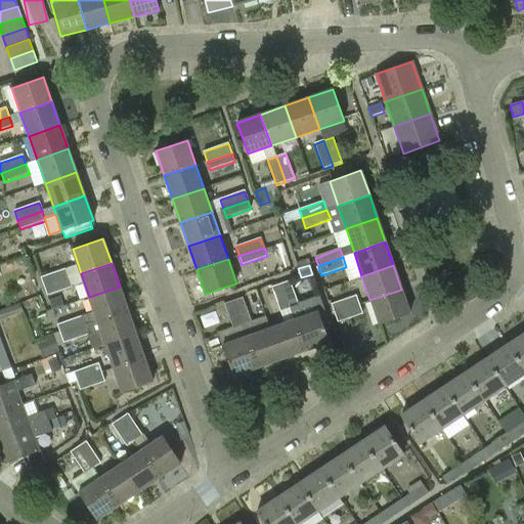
[(41,278),(43,286),(68,277),(64,269),(41,278)]
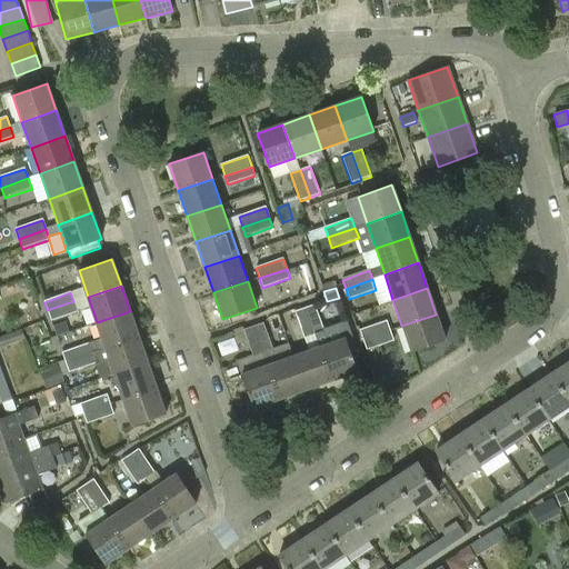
[(78,312),(73,301),(47,310),(51,321),(78,312)]
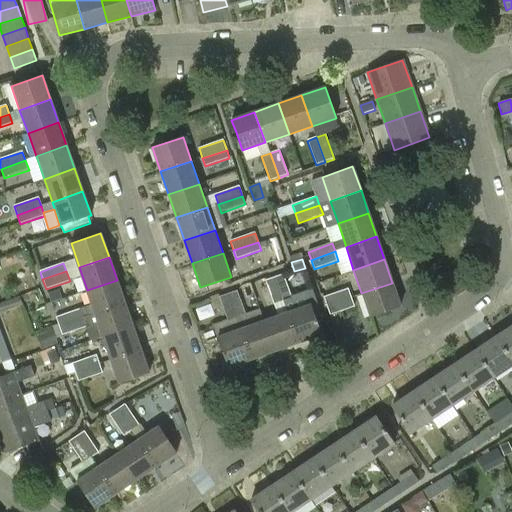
[(283,275),(275,278),(283,301),(291,298),(283,275)]
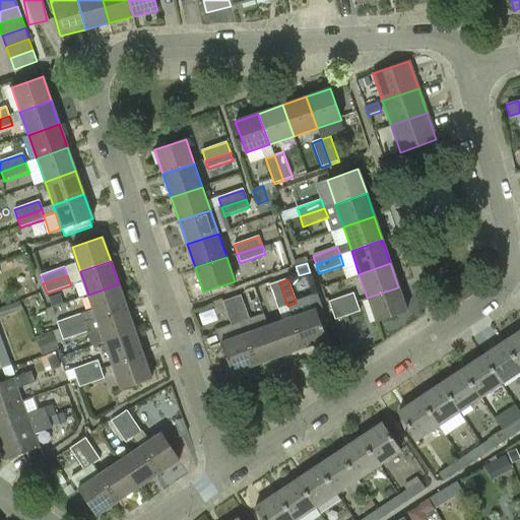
[(269,285),(277,310),(287,306),(279,282),(269,285)]
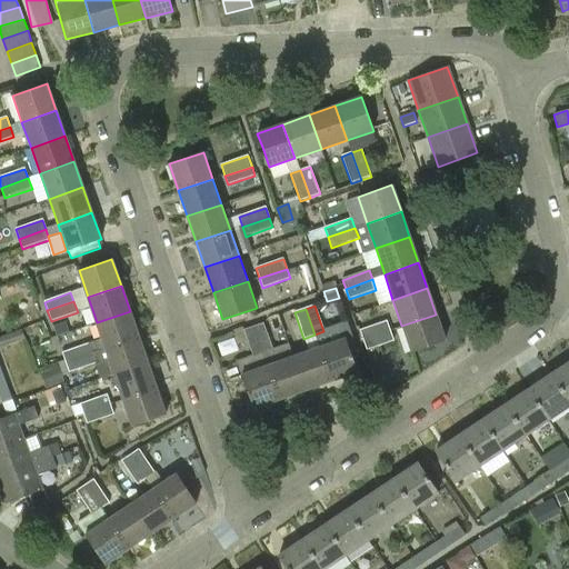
[(130,311),(97,322),(106,348),(139,337),(130,311)]
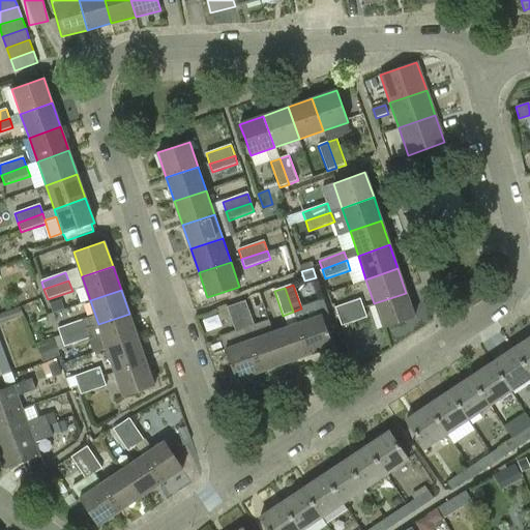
[(414,318),(406,293),(374,303),(383,328),(414,318)]
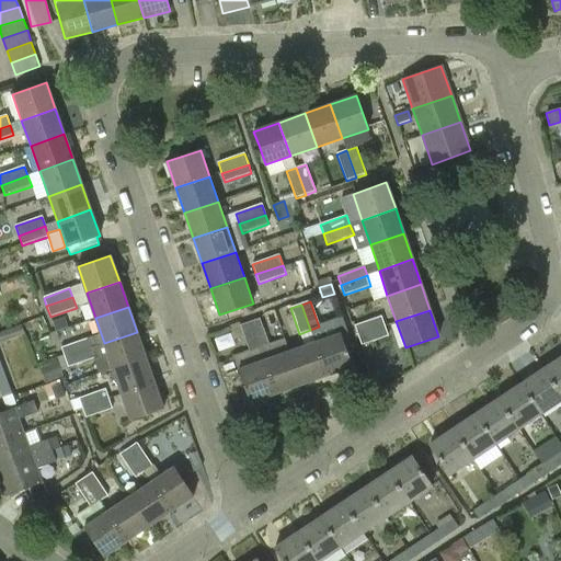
[(355,327),(358,334),(385,325),(382,317),(355,327)]
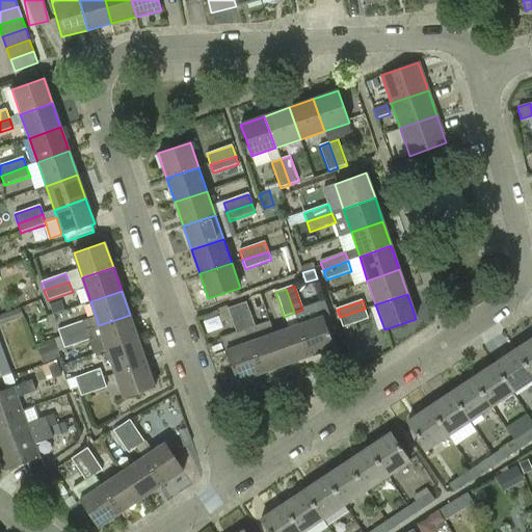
[(64,311),(61,301),(50,306),(53,315),(64,311)]
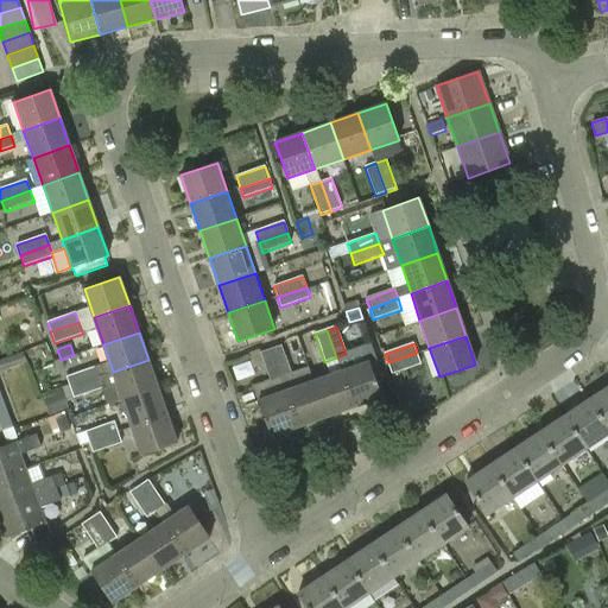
[(282,346),(272,349),(282,378),(292,374),(282,346)]
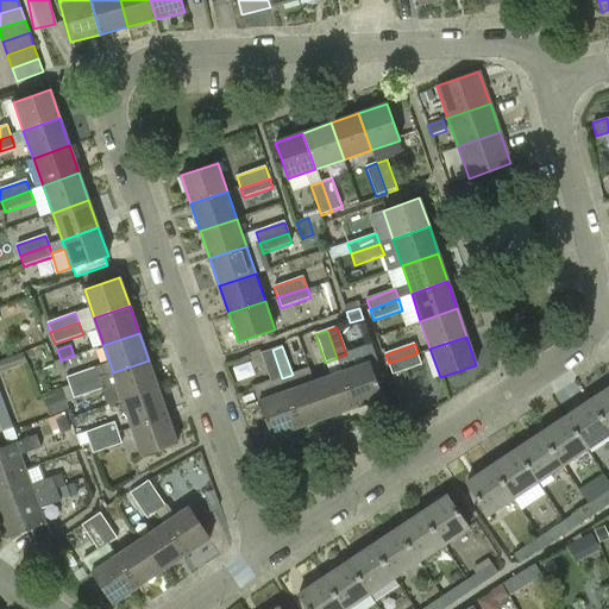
[(265,365),(271,382),(282,378),(272,350),(262,355),(261,351),(249,355),(255,370),(265,365)]
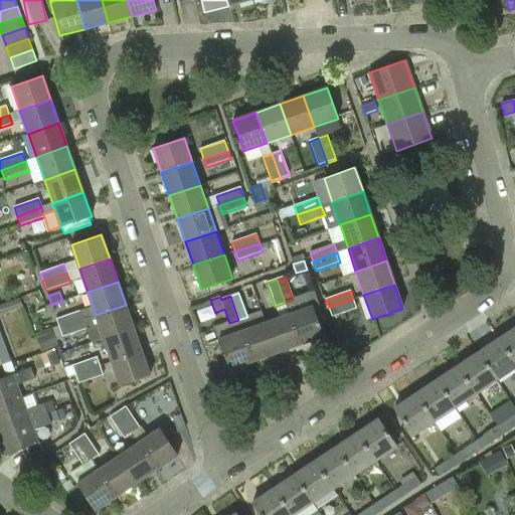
[(357,309),(353,299),(329,307),(332,317),(357,309)]
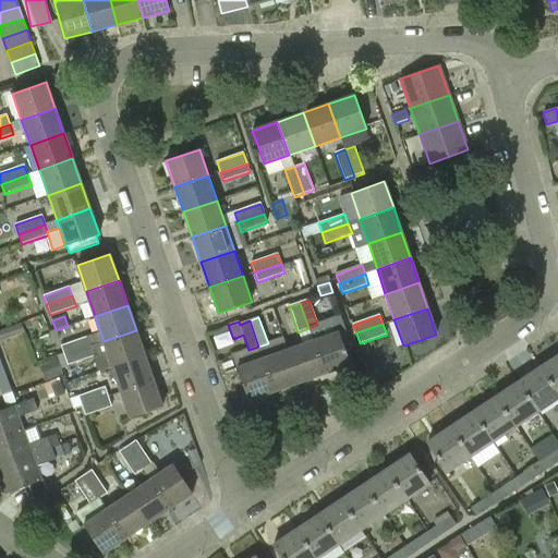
[(317,325),(308,328),(313,340),(325,374),(351,364),(348,356),(339,331),(322,337),(317,325)]
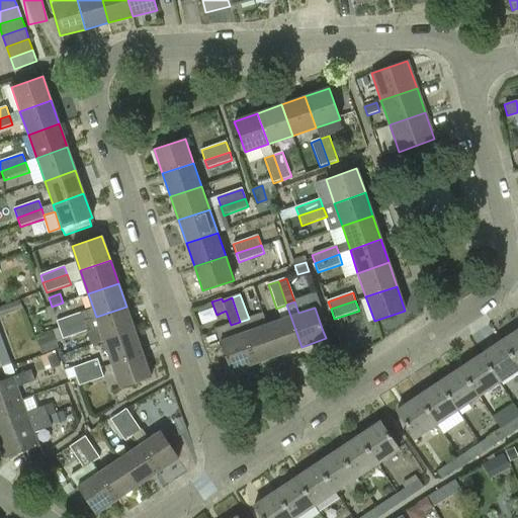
[(12,304),(0,308),(0,317),(15,312),(12,304)]
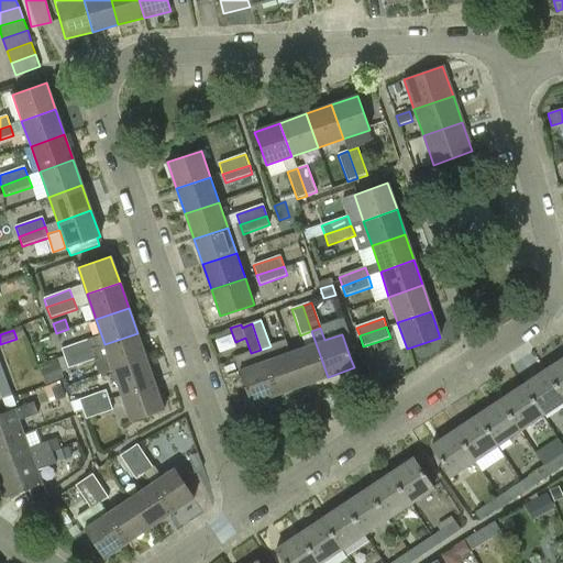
[(113,370),(146,359),(138,333),(105,344),(91,349),(65,359),(68,368),(95,360),(96,362),(109,357),(113,370)]
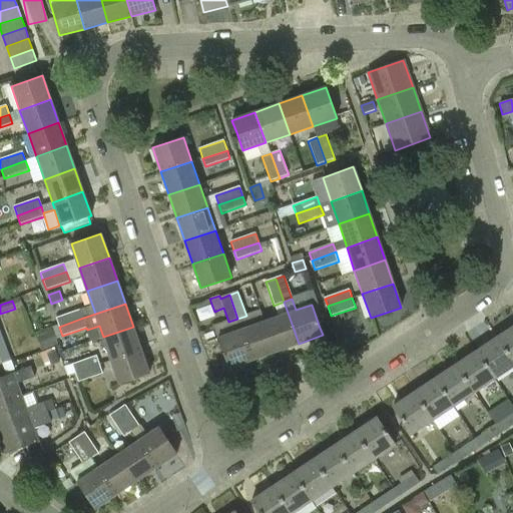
[(246,316),(237,319),(252,360),(276,352),(265,322),(261,310),(246,316)]
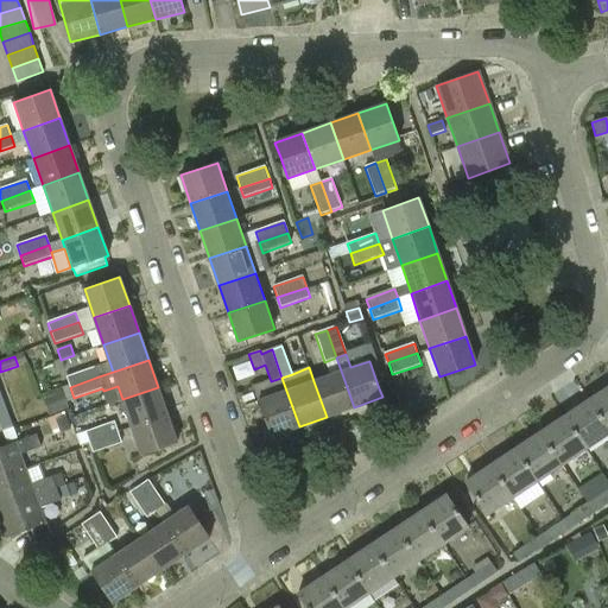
[(67,378),(70,387),(99,377),(96,368),(67,378)]
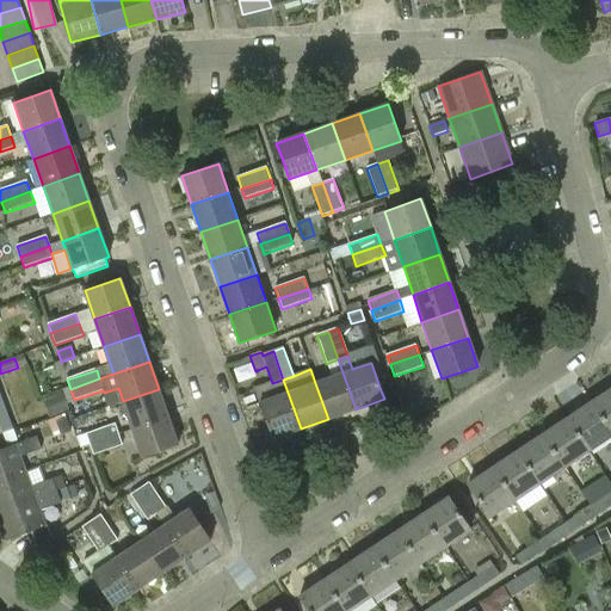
[(343,372),(315,383),(328,419),(356,409),(343,372)]
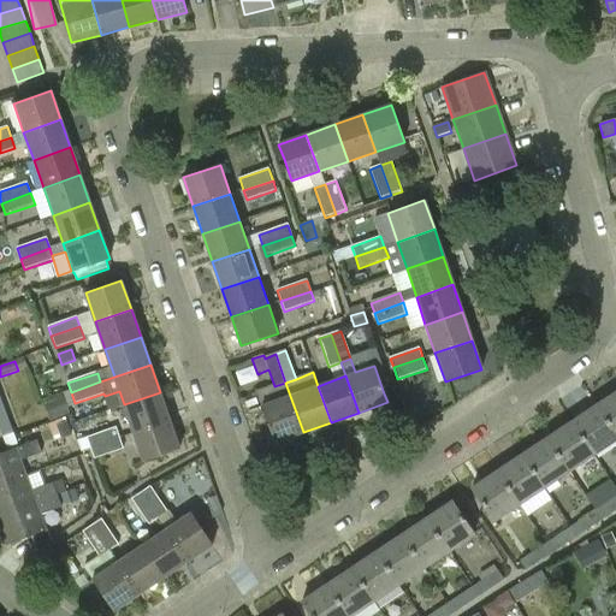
[(261,392),(258,394),(261,406),(274,443),(303,432),(285,383),(274,386),(261,392)]
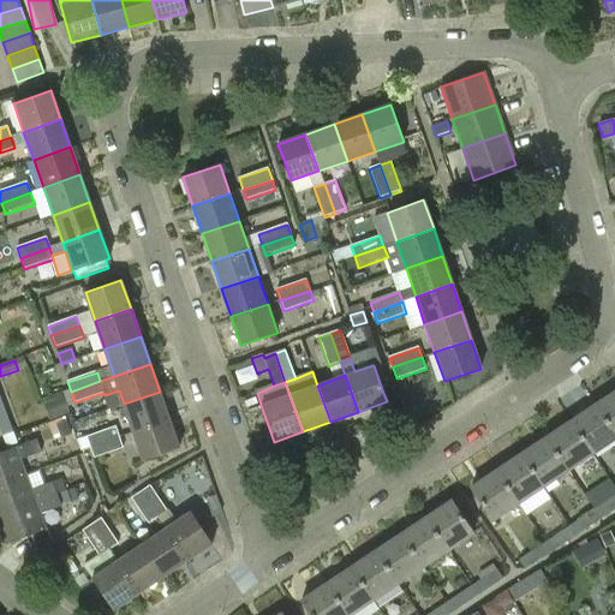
[(133,433),(169,419),(160,392),(124,404),(133,433)]
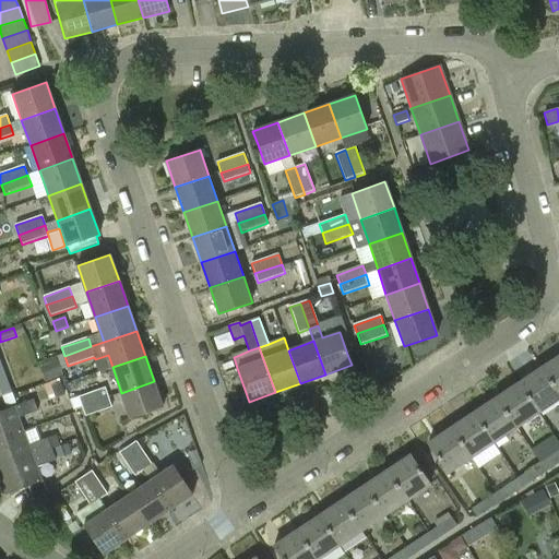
[(558,356),(542,368),(558,394),(558,356)]
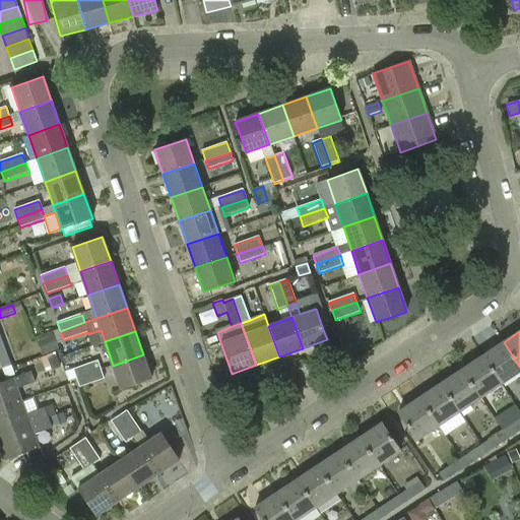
[(37,341),(42,354),(58,348),(53,335),(37,341)]
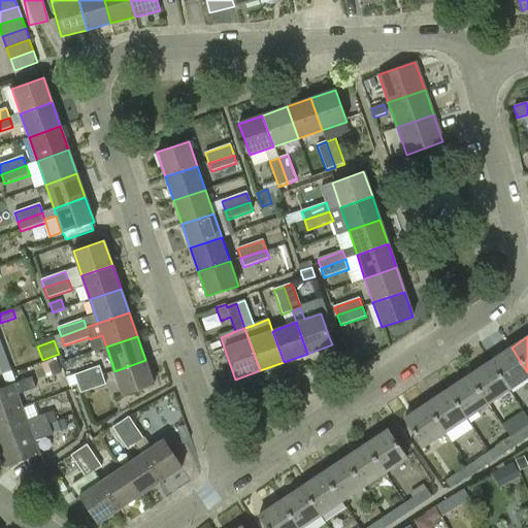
[(527,376),(527,372),(512,348),(490,362),(508,390),(527,376)]
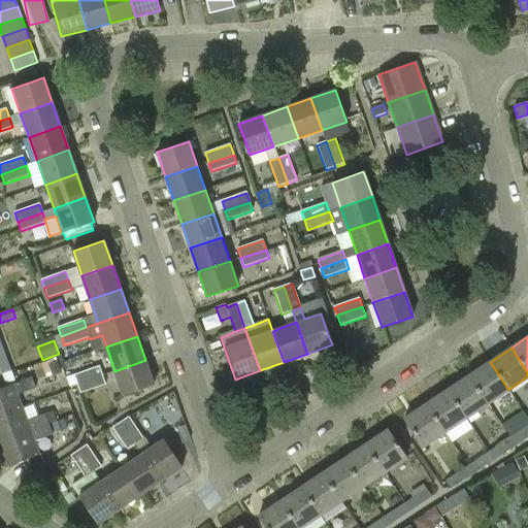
[(61,362),(66,374),(80,369),(76,357),(61,362)]
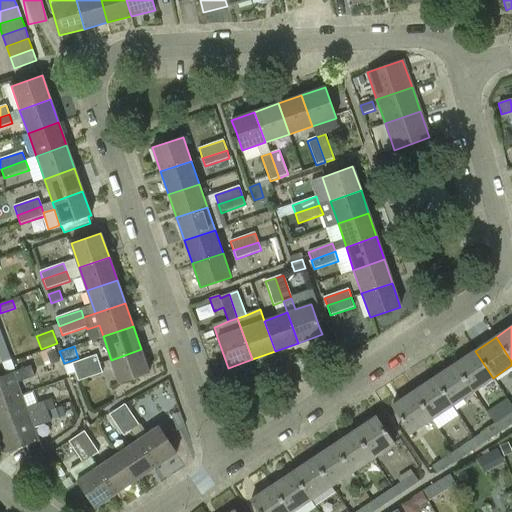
[(149,373),(141,349),(111,360),(119,383),(149,373)]
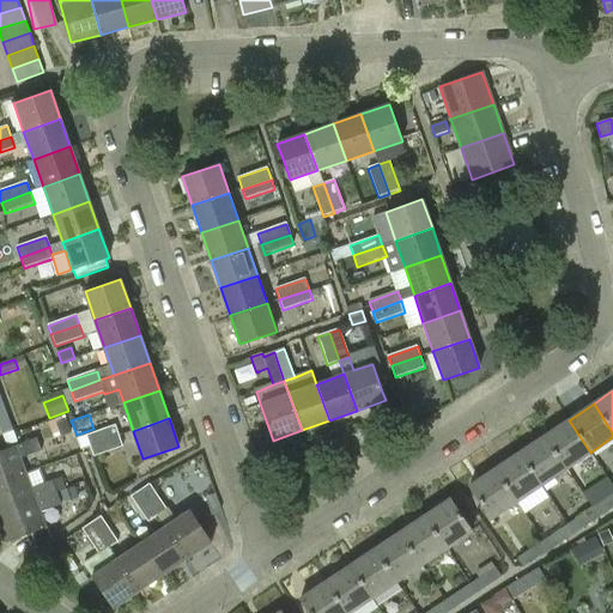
[(65,444),(62,437),(71,434),(67,422),(58,424),(56,419),(49,422),(58,447),(65,444)]
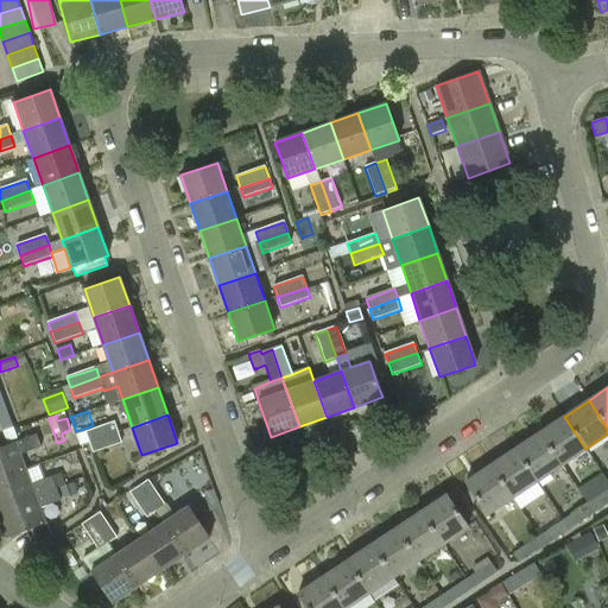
[(586,449),(564,417),(540,432),(562,464),(586,449)]
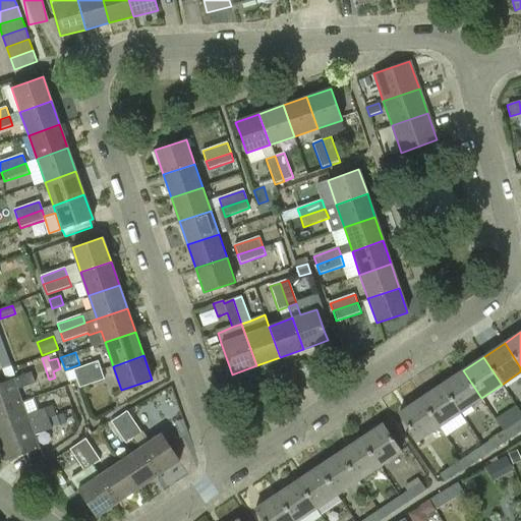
[(74,370),(76,378),(101,369),(98,362),(74,370)]
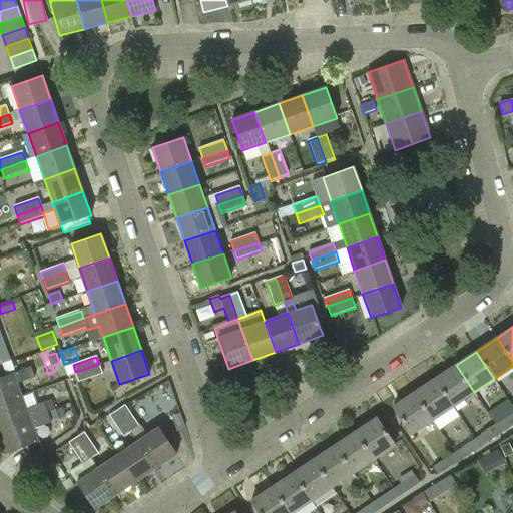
[(14,370),(11,362),(1,365),(4,373),(14,370)]
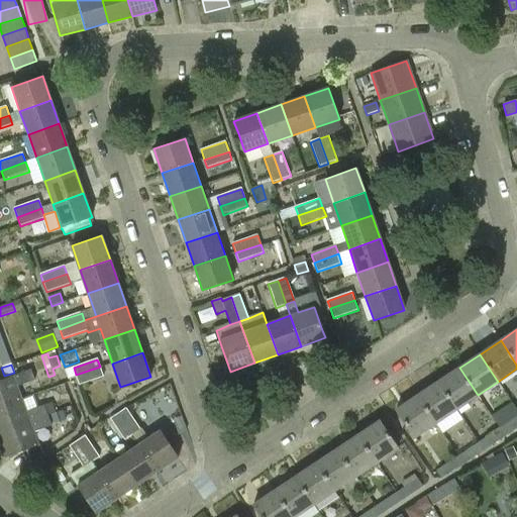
[(104,377),(100,367),(76,375),(80,386),(104,377)]
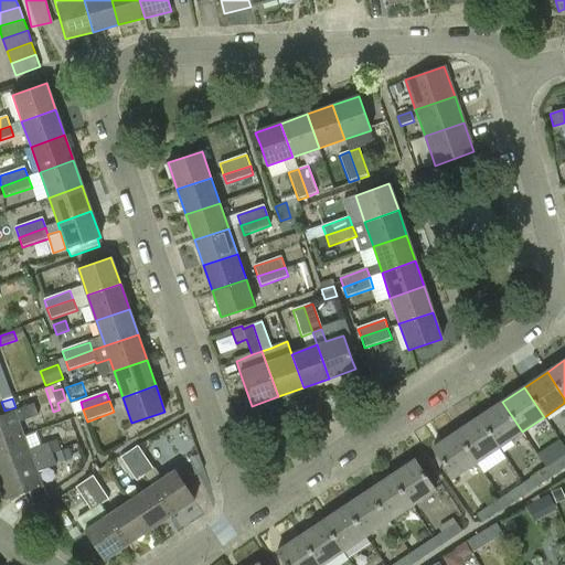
[(522,432),(502,402),(479,417),(499,447),(522,432)]
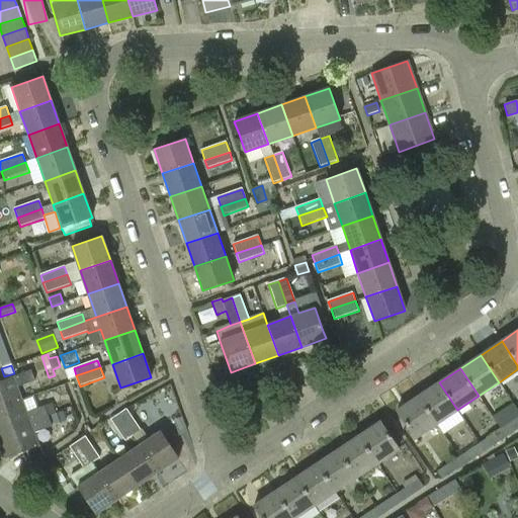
[(30,369),(0,380),(0,407),(21,400),(16,386),(34,379),(30,369)]
